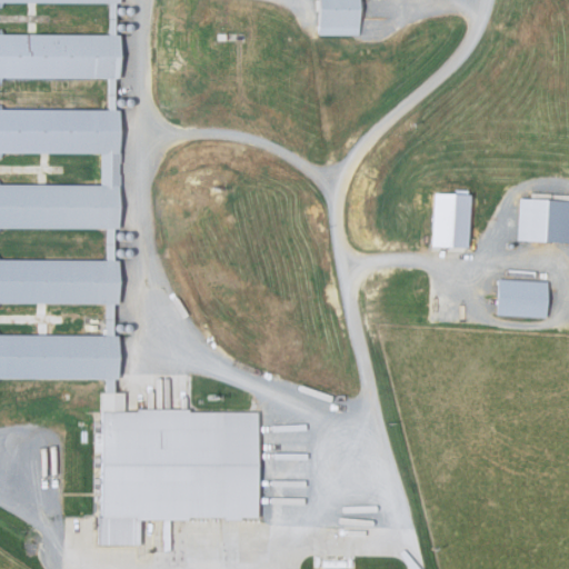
[(321,0),(361,0),(361,35),(321,35),(321,0)]
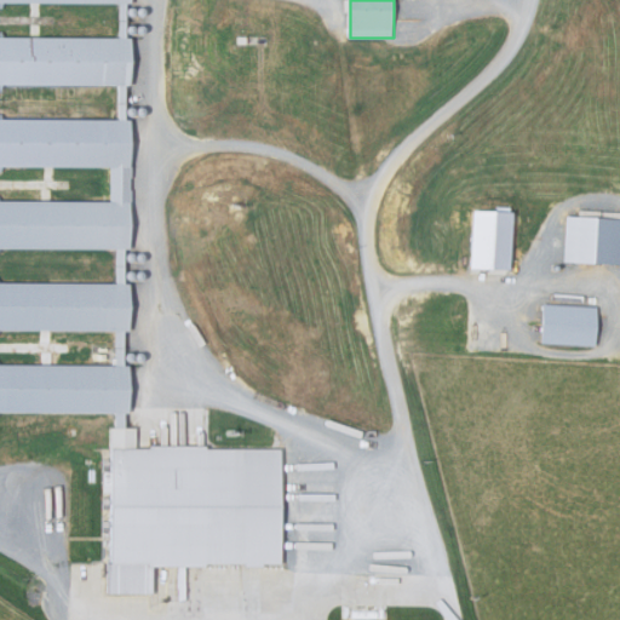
[(130,85),(0,84),(0,36),(130,38),(130,85)]
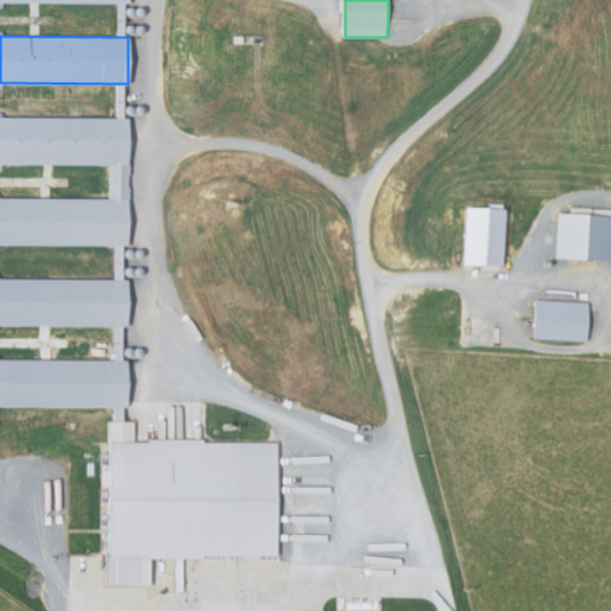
[(128,245),(0,244),(0,198),(107,199),(107,165),(0,164),(0,117),(129,118),(128,245)]
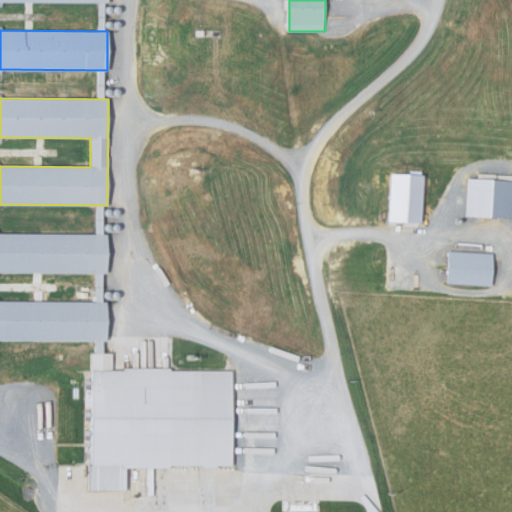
[(425,175),(422,221),(390,220),(393,173),(425,175)]
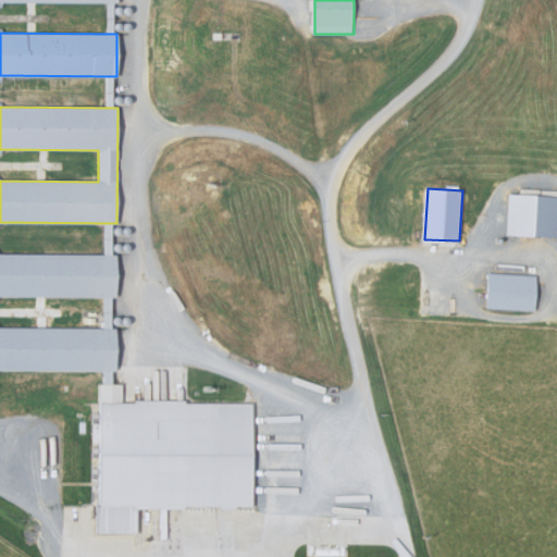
[(556,195),(509,194),(508,234),(556,235),(556,195)]
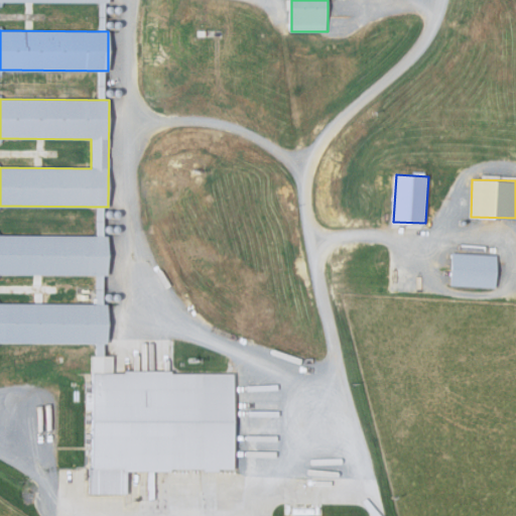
[(0,235),(107,236),(107,274),(0,274),(0,235)]
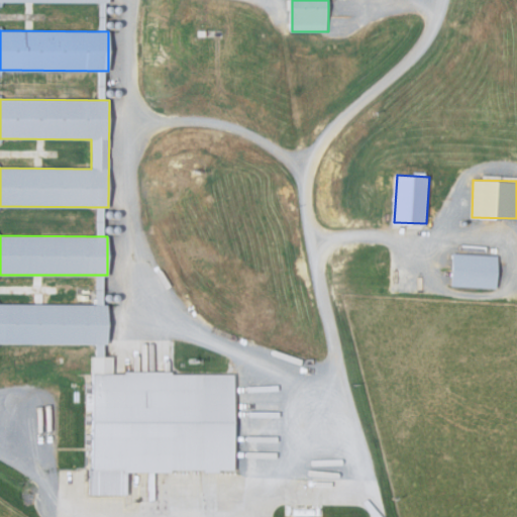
[(449,287),(451,253),(497,256),(495,290),(449,287)]
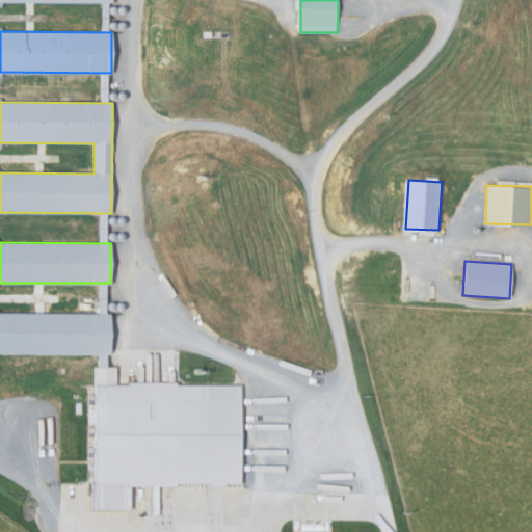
[(0,313),(110,314),(110,353),(0,352),(0,313)]
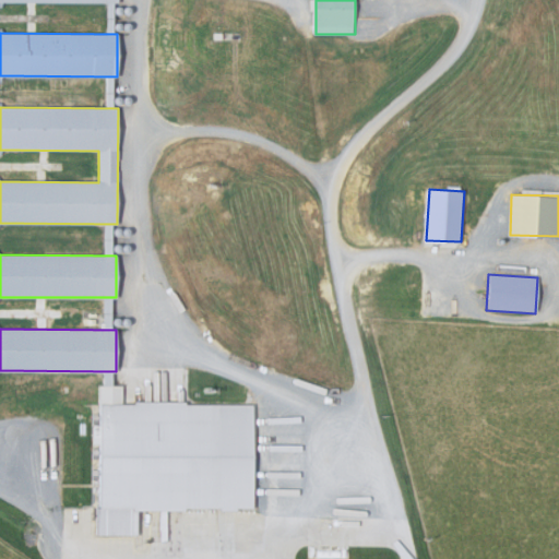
[(185,511),(133,511),(133,507),(100,507),(99,405),(134,405),(134,402),(186,402),(186,405),(254,405),(254,508),(185,508),(185,511)]
